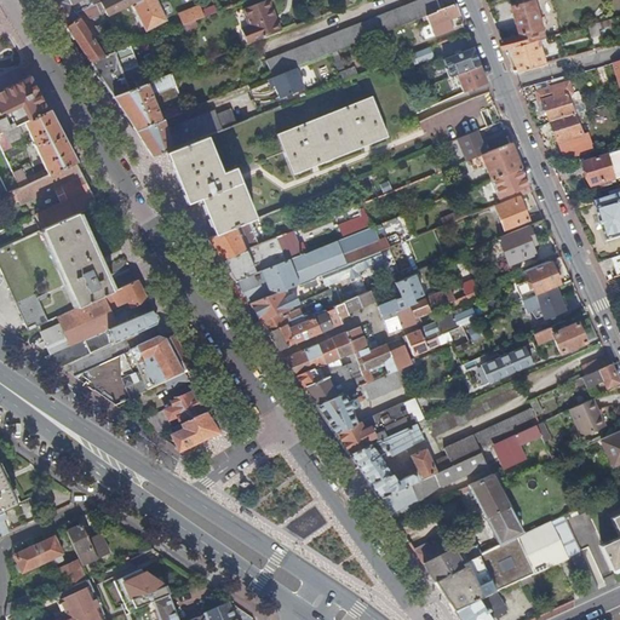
[(50,0),(49,0),(67,27),(79,19),(75,15),(93,6),(90,1),(84,4),(81,0),(50,0)]
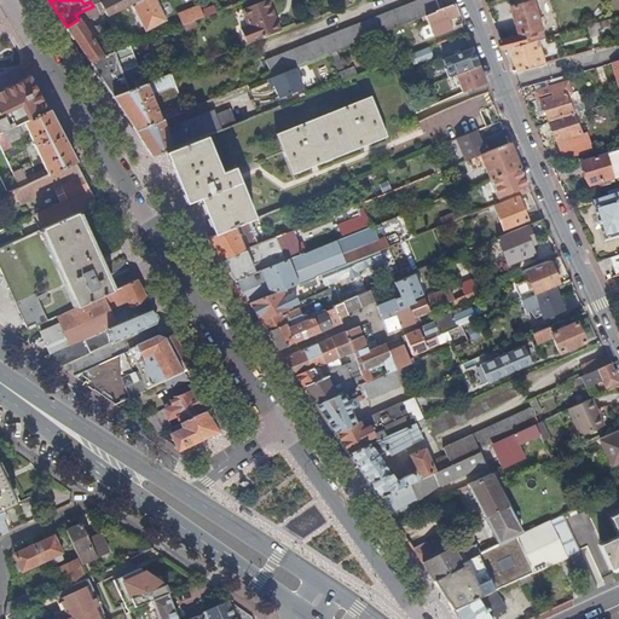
[(67,27),(90,63),(127,48),(123,41),(100,52),(94,42),(100,39),(88,19),(105,11),(108,16),(132,4),(145,32),(167,21),(156,0),(104,0),(103,1),(93,6),(75,15),(79,19),(67,27)]
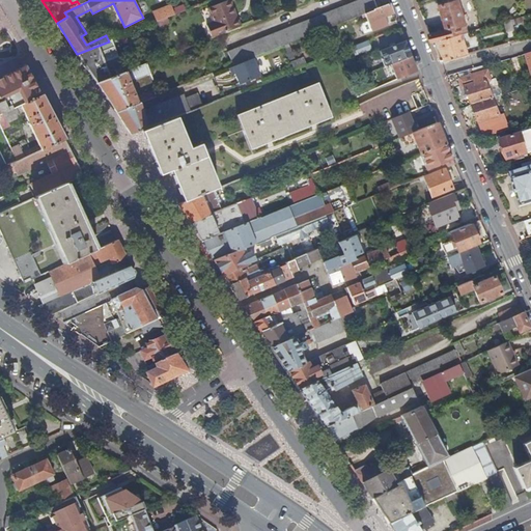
[(213,39),(242,28),(230,0),(228,0),(208,7),(214,22),(206,25),(213,39)]
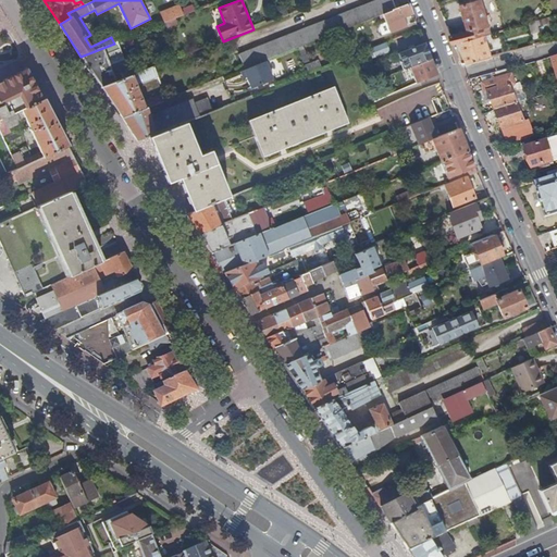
[(409,4),(407,0),(380,0),(239,57),(245,70),(264,62),(296,49),(380,16),(409,4)]
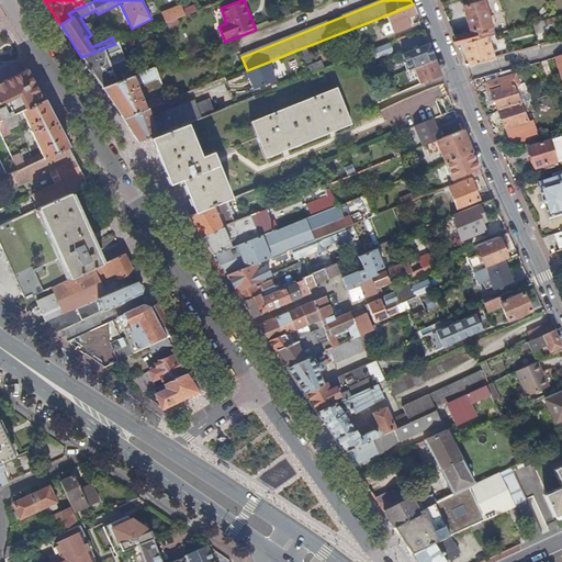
[(464,43),(490,36),(495,34),(492,26),(493,25),(486,0),(465,7),(473,31),(454,36),(458,44),(464,43)]
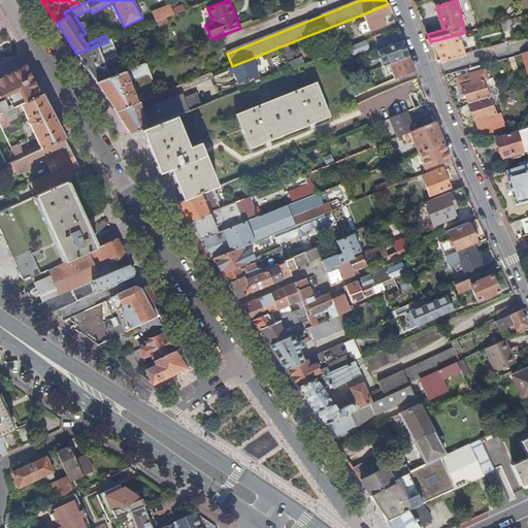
[(392,13),(388,4),(360,15),(361,19),(364,18),(370,32),(386,26),(382,18),(392,13)]
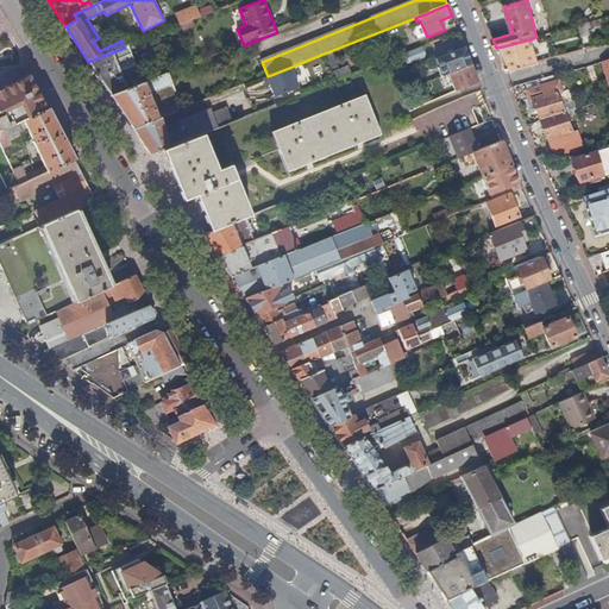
[(176,14),(180,25),(189,22),(194,19),(190,8),(176,14)]
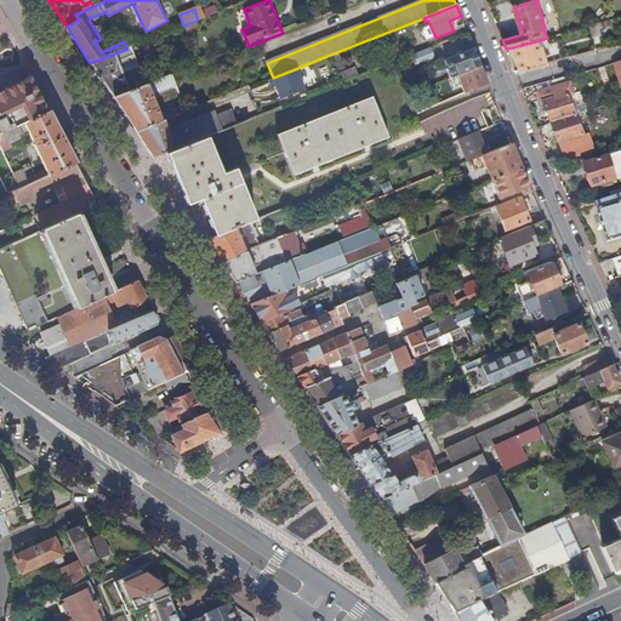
[(186,32),(195,29),(193,22),(183,26),(186,32)]
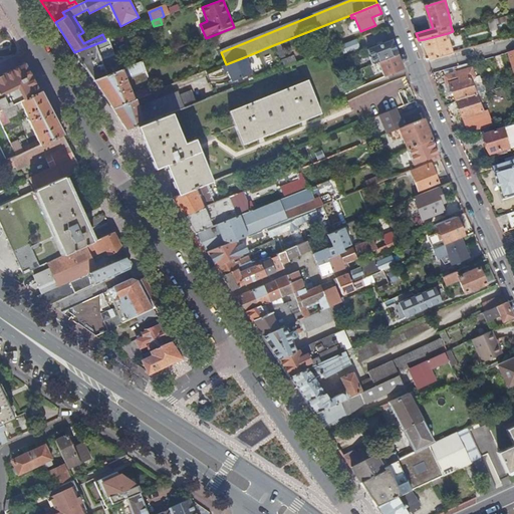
[(431,59),(454,53),(448,33),(425,39),(431,59)]
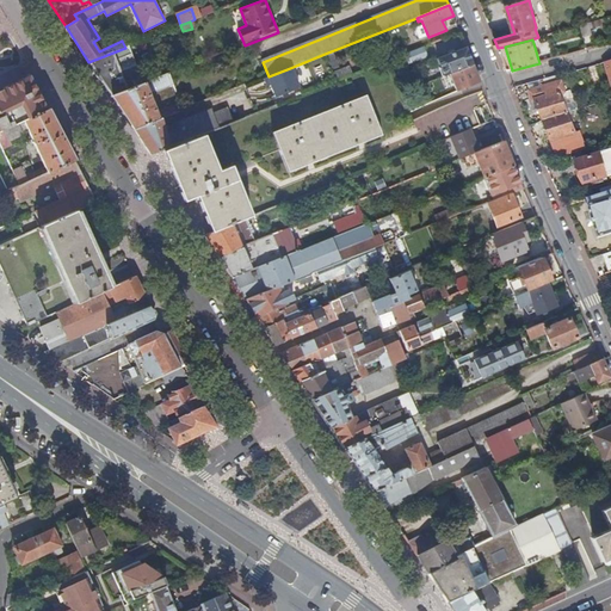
[(107,91),(112,98),(147,84),(143,74),(131,79),(134,84),(125,87),(121,73),(137,66),(129,45),(125,48),(88,62),(96,73),(100,79),(107,91)]
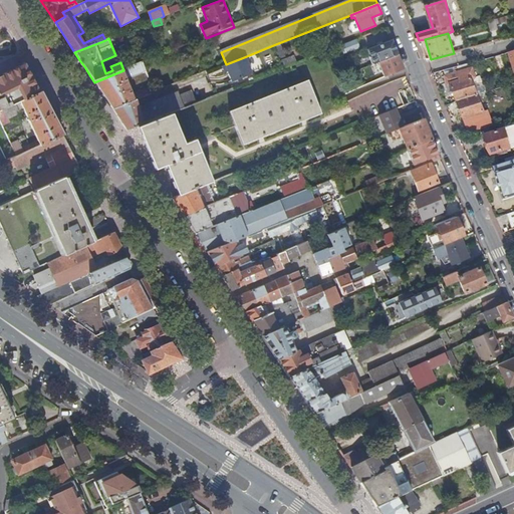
[(341,43),(344,51),(359,46),(357,39),(341,43)]
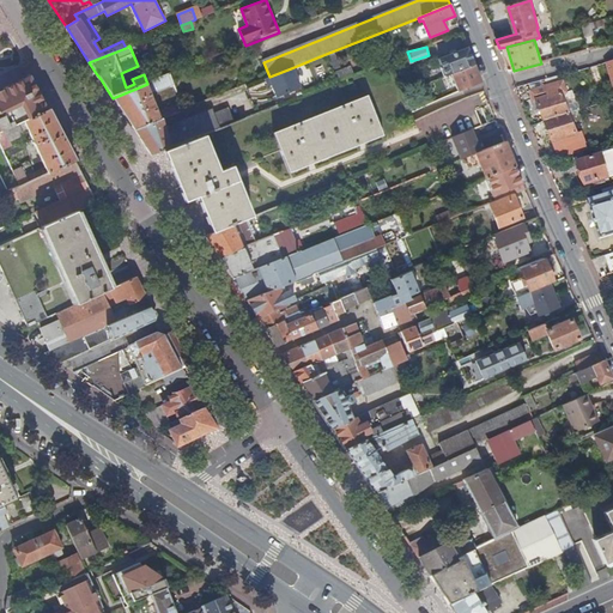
[(474,66),(467,48),(438,60),(442,68),(441,68),(444,77),(451,74),(474,66)]
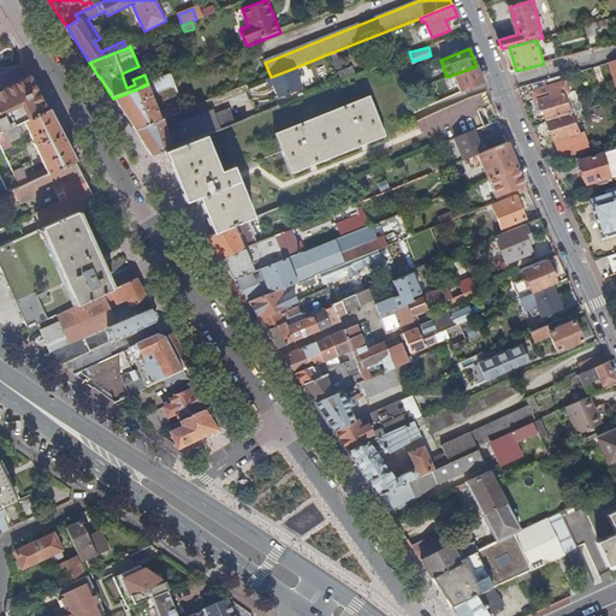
[(337,70),(341,80),(355,76),(353,66),(337,70)]
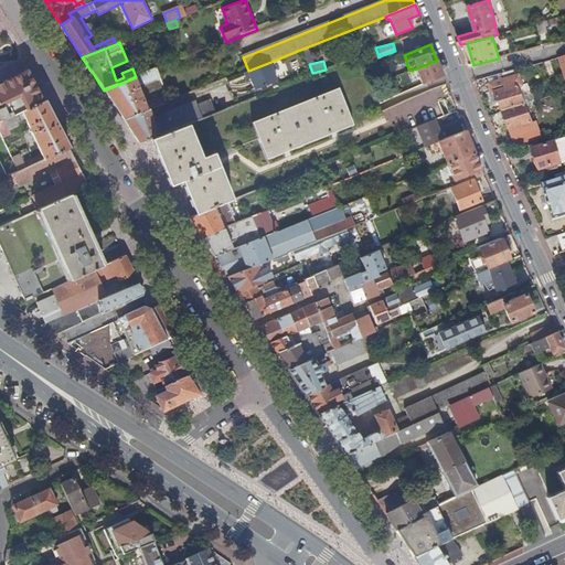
[(437,61),(416,68),(423,85),(444,76),(437,61)]
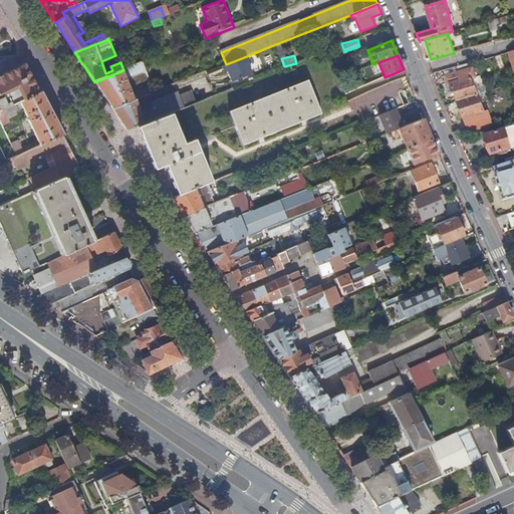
[(226,64),(224,65),(231,82),(251,74),(244,57),(226,64)]
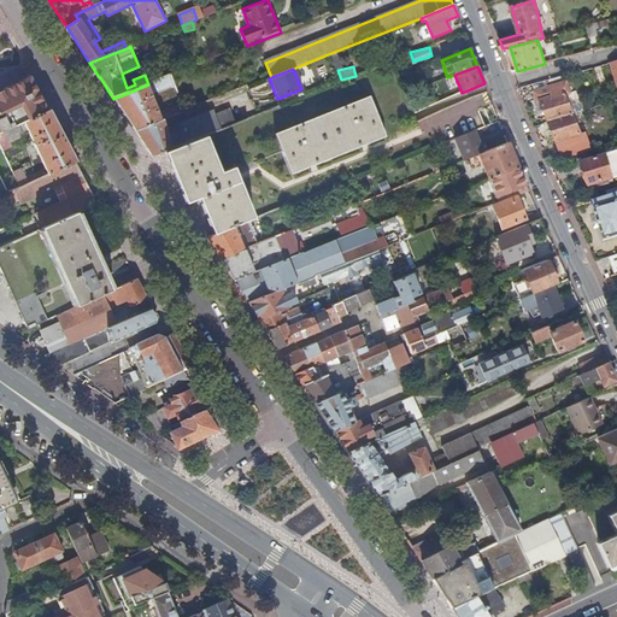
[(0,131),(47,110),(31,75),(0,89),(0,131)]
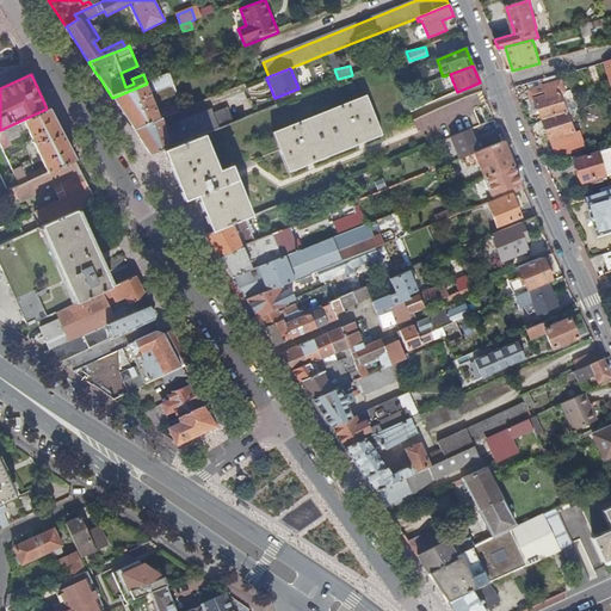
[(112,98),(134,130),(161,119),(183,110),(181,104),(156,113),(149,94),(174,85),(170,74),(147,84),(112,98)]
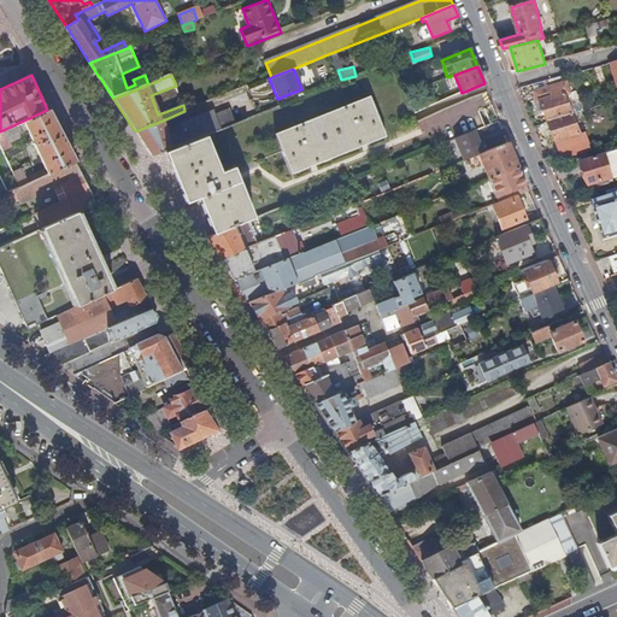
[(103,97),(109,92),(101,80),(94,84),(103,97)]
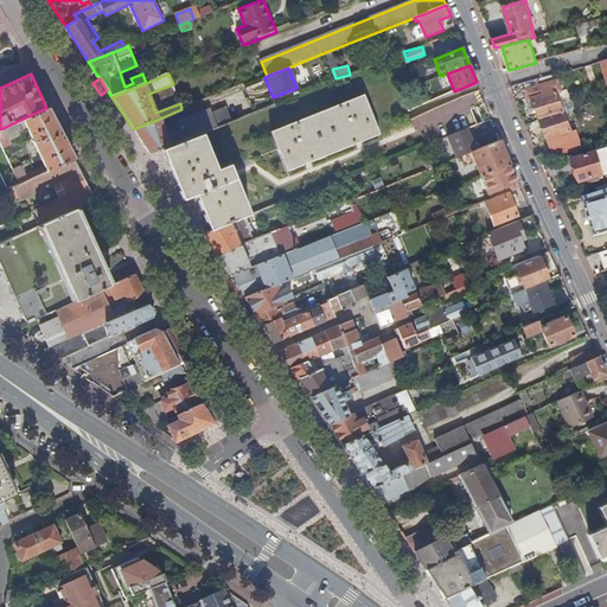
[(532,101),(540,121),(564,114),(576,109),(575,107),(563,110),(557,94),(562,93),(561,89),(562,89),(561,83),(560,83),(558,81),(525,90),(529,102),(532,101)]
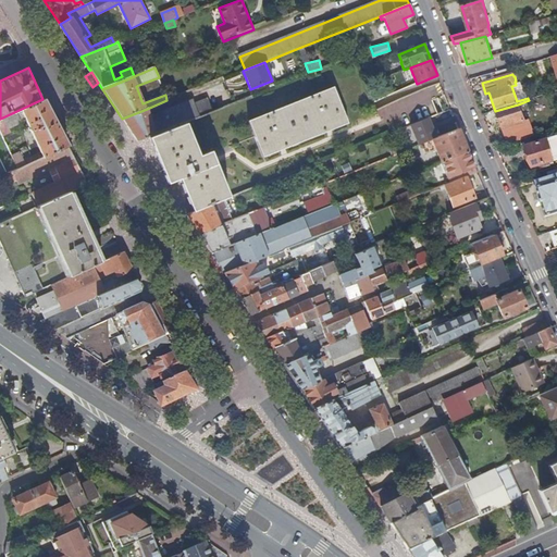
[(342,93),(258,125),(271,160),(355,126),(342,93)]
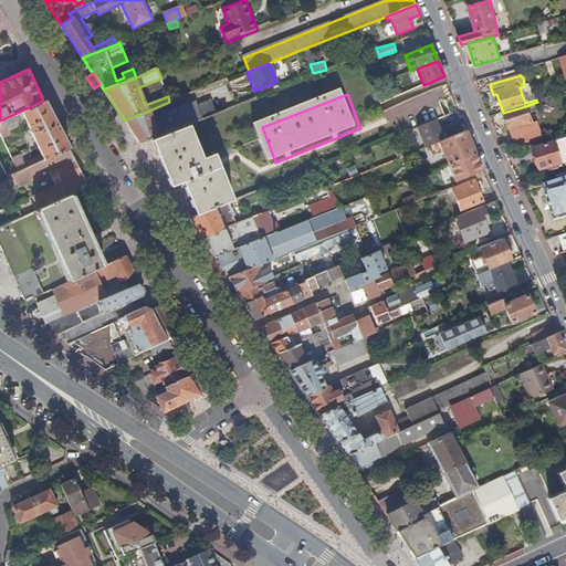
[(0,121),(0,133),(2,138),(9,135),(7,130),(24,122),(41,155),(24,163),(20,155),(11,158),(18,171),(69,148),(55,123),(43,101),(0,121)]
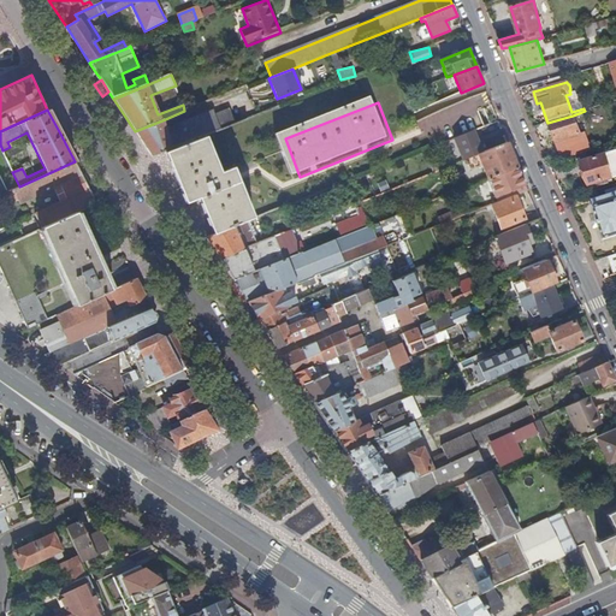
[(136,135),(152,158),(166,152),(206,136),(234,125),(227,110),(213,116),(212,111),(166,130),(163,120),(135,131),(136,135)]
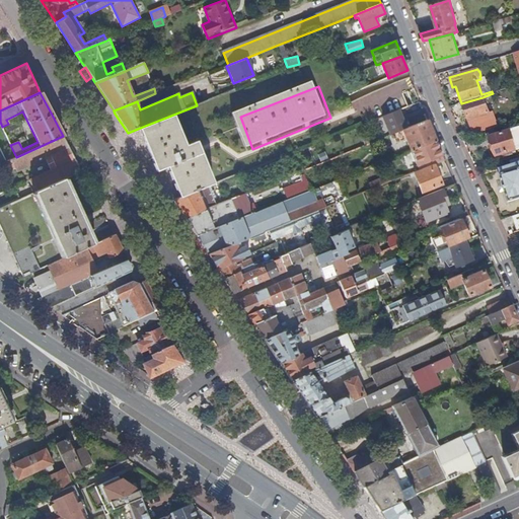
[(483,97),(461,103),(468,121),(490,115),(483,97)]
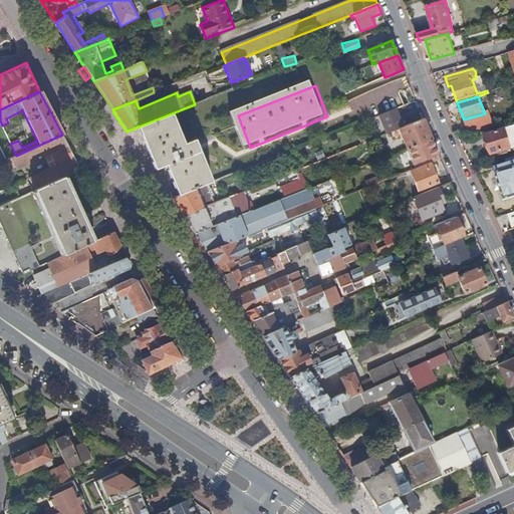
[(403,127),(396,109),(379,115),(387,134),(399,129),(403,127)]
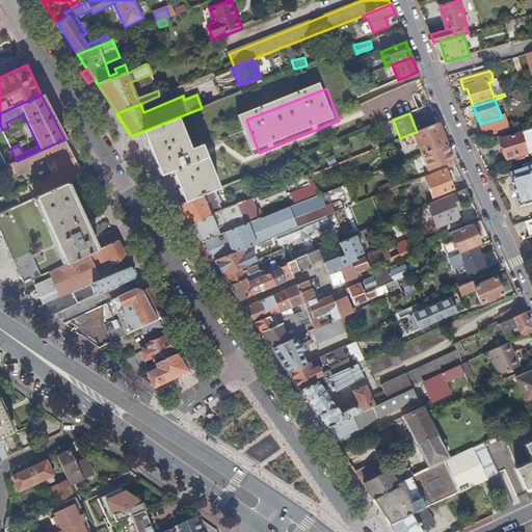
[(185,203),(214,191),(219,189),(202,144),(190,149),(178,117),(143,131),(156,162),(161,176),(173,171),(185,203)]
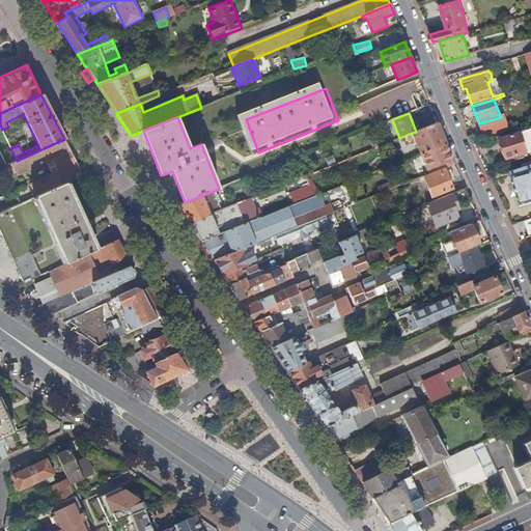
[(446,144),(438,122),(416,132),(412,133),(421,155),(446,144)]
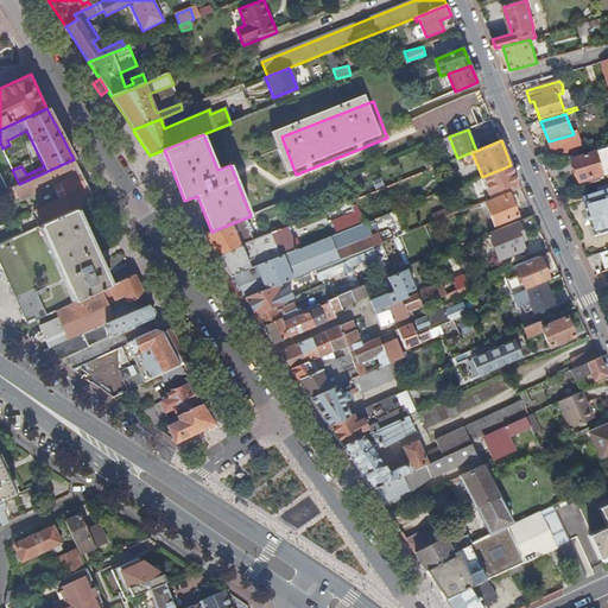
[(607,175),(607,147),(571,158),(581,184),(607,175)]
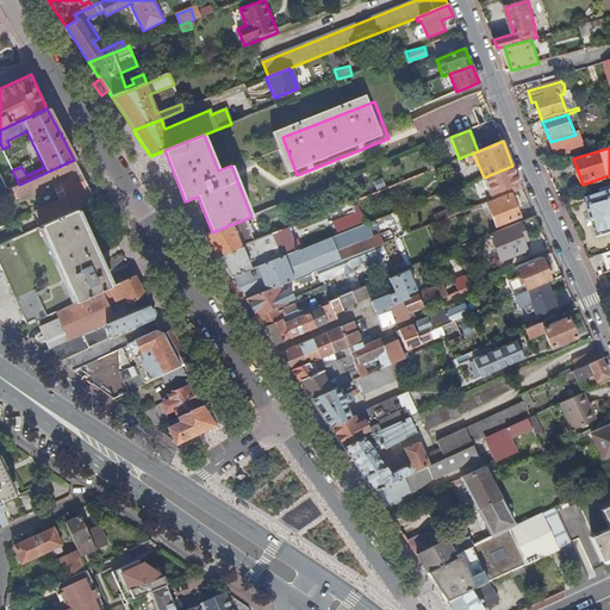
[(33,212),(41,225),(74,210),(95,200),(74,160),(19,185),(2,193),(7,201),(18,197),(20,200),(60,182),(67,197),(33,212)]
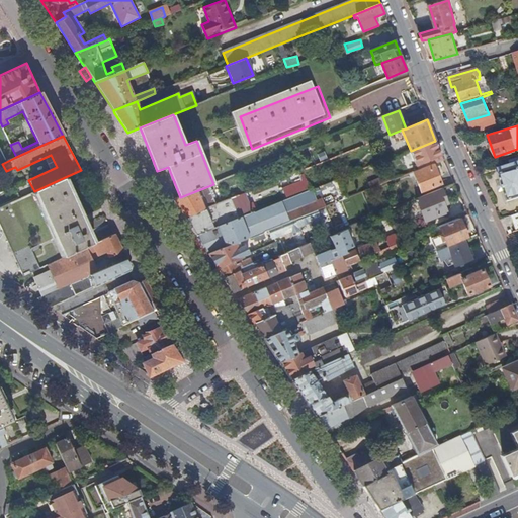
[(438,150),(435,141),(411,151),(410,151),(416,165),(417,165),(419,170),(433,164),(443,160),(438,150)]
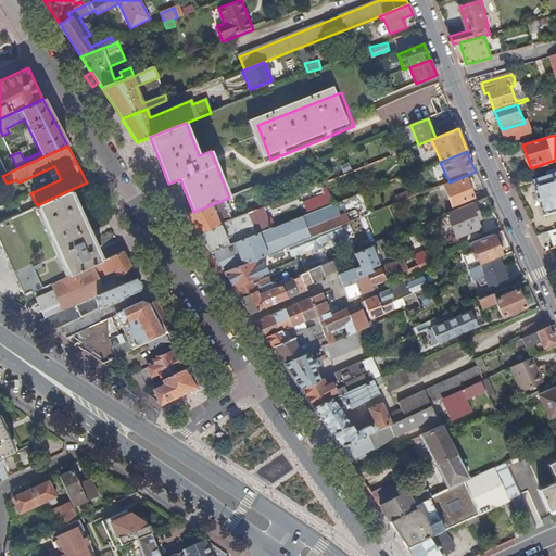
[(548,178),(529,184),(531,190),(535,189),(544,217),(555,214),(555,169),(547,174),(548,178)]
